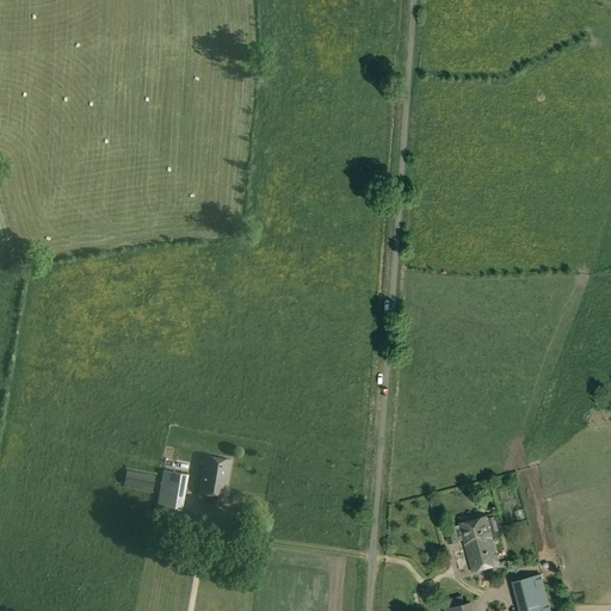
[(205,456),(199,494),(224,498),(232,461),(205,456)]
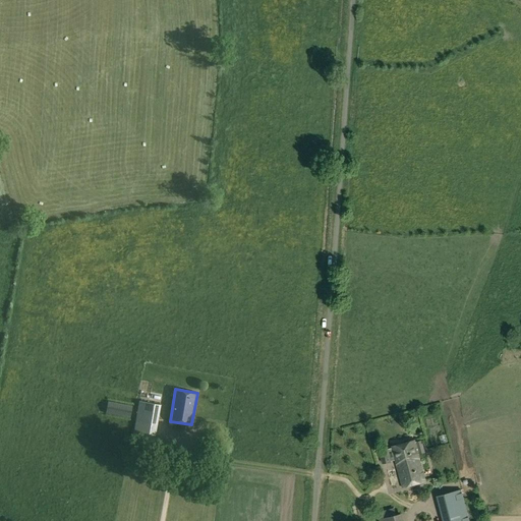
[(139,401),(132,438),(155,442),(161,405),(139,401)]
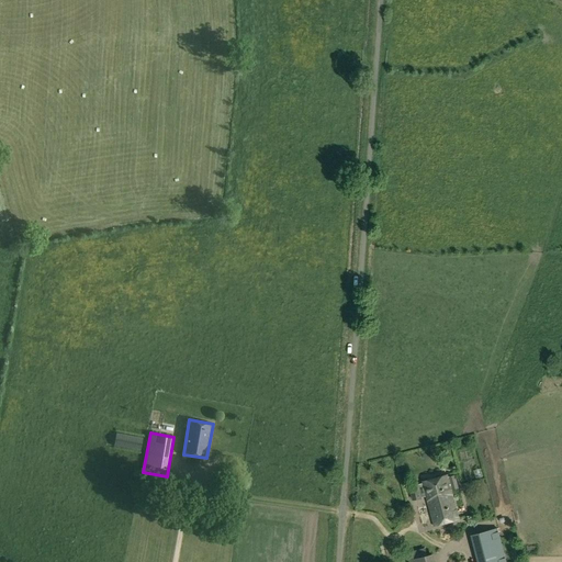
[(116,434),(114,446),(141,451),(144,438),(116,434)]
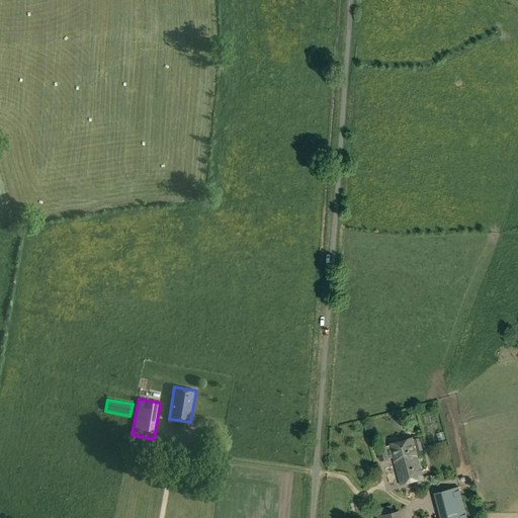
[(389,443),(390,445),(377,449),(380,460),(389,458),(393,457),(400,485),(424,479),(416,451),(422,449),(418,436),(411,438),(389,443)]
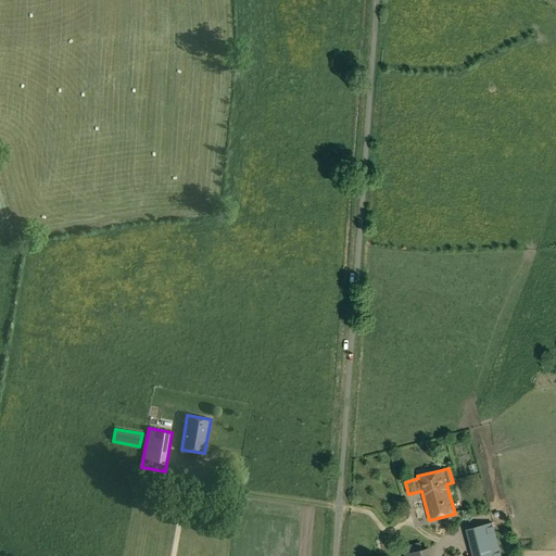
[(502,555),(494,522),(465,530),(471,555),(502,555)]
